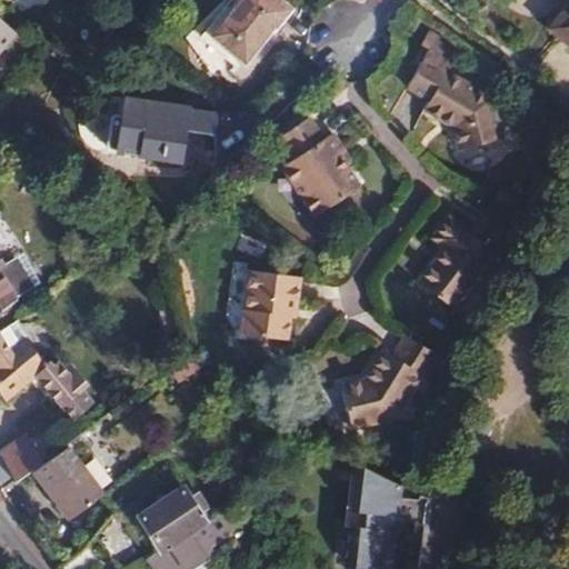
[(277,27),(291,9),(281,0),(239,0),(209,35),(242,63),(275,26),(277,27)]
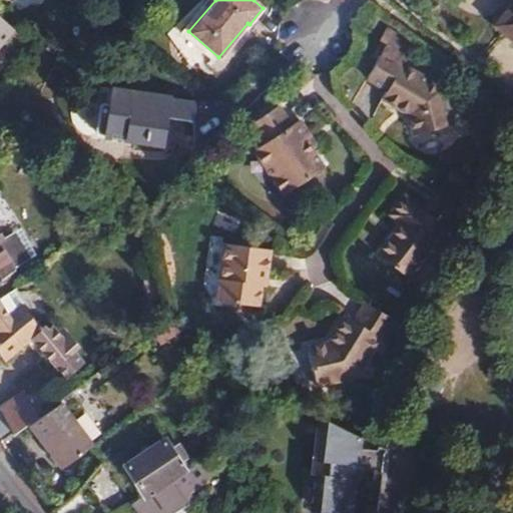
[(512,1),(494,26),(512,41),(512,1)]
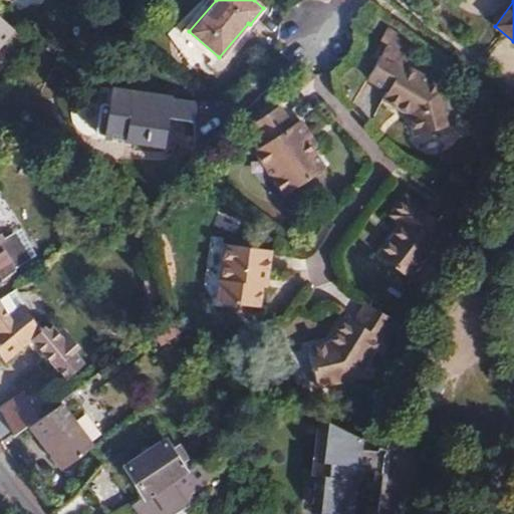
[(0,37),(9,28),(0,20),(0,37)]
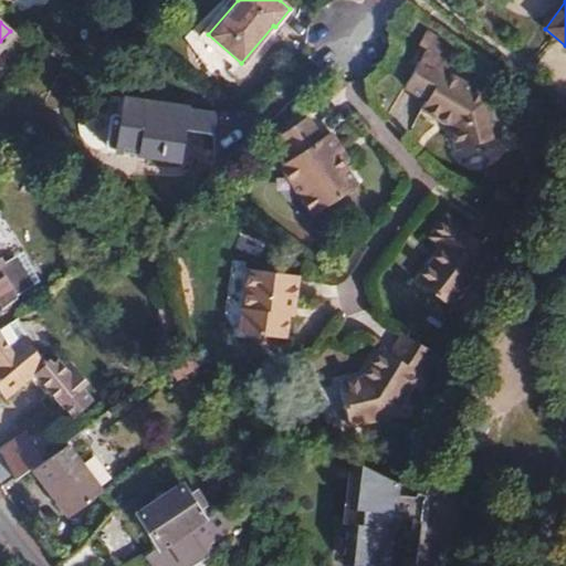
[(452,130),(457,152),(498,142),(488,97),(442,72),(448,62),(425,49),(404,87),(427,101),(420,111),(452,130)]
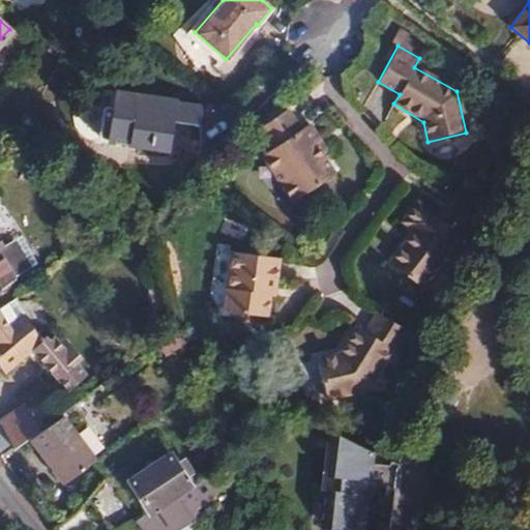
[(174,100),(137,94),(128,143),(165,149),(174,100)]
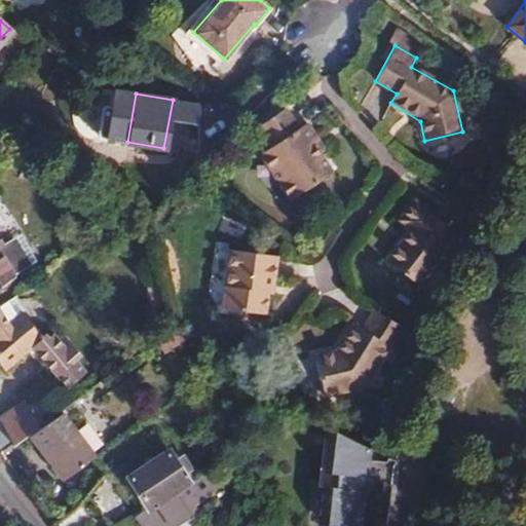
[(329,177),(317,158),(310,146),(315,142),(304,125),(295,129),(284,111),(255,128),(266,149),(256,155),(287,204),(329,177)]
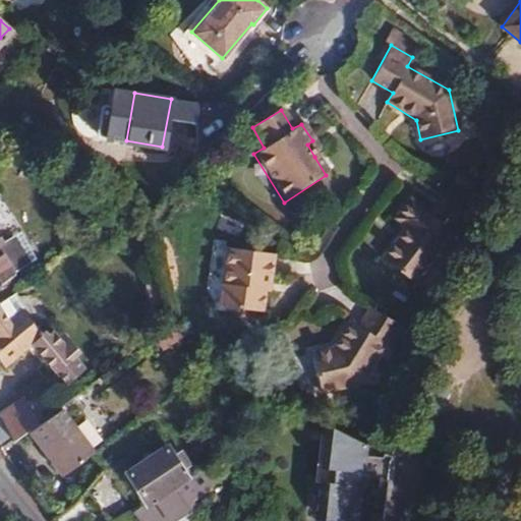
[(307,145),(314,157),(321,153),(312,140),(307,145)]
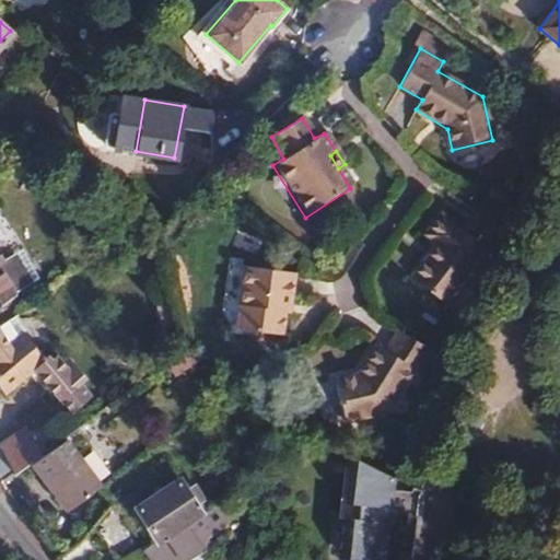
[(450,299),(491,243),(441,205),(424,226),(439,236),(413,272),(450,299)]
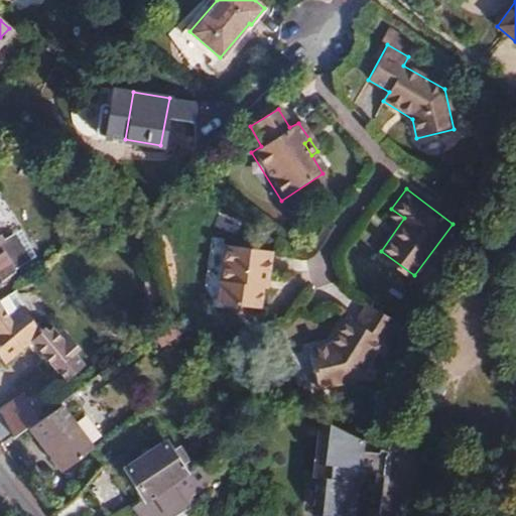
[(0,275),(12,268),(10,263),(24,254),(7,229),(0,233),(0,275)]
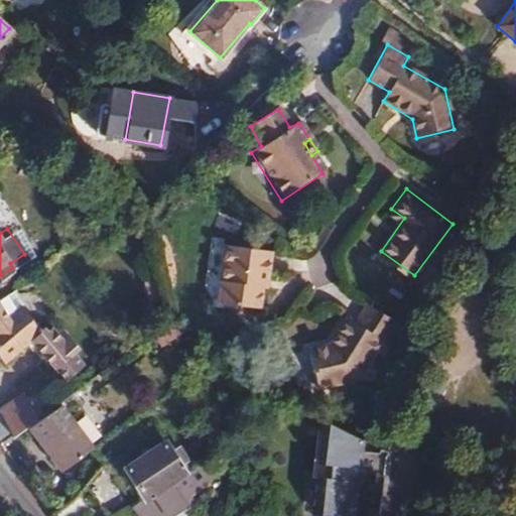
[(216,297),(214,311),(255,315),(257,296),(263,296),(267,258),(208,251),(202,297),(216,297)]
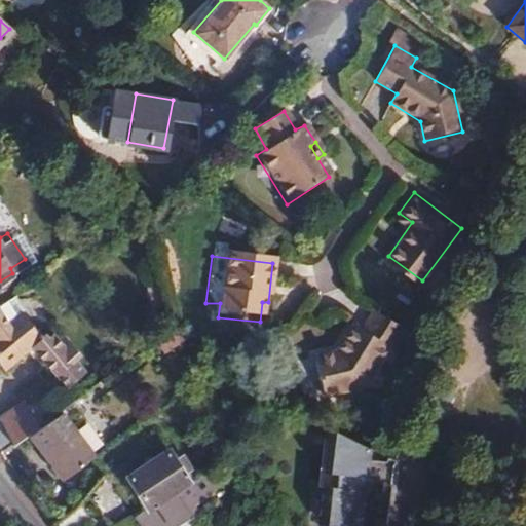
[(205,303),(218,317),(220,303),(205,303)]
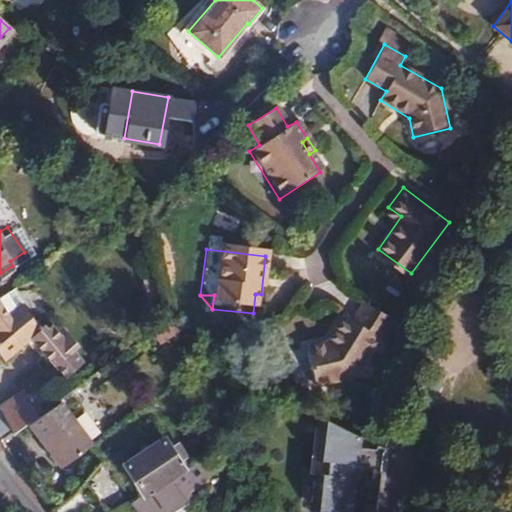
[(3,307),(0,303),(0,351),(4,356),(32,335),(62,370),(79,354),(74,347),(81,342),(64,322),(56,327),(51,320),(46,323),(41,317),(36,320),(16,297),(3,307)]
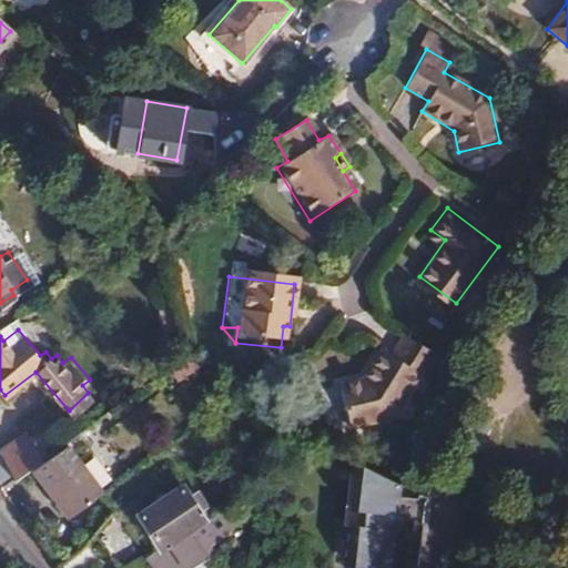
[(428,377),(442,355),(408,334),(394,355),(384,350),(363,382),(344,386),(353,428),(394,417),(421,373),(428,377)]
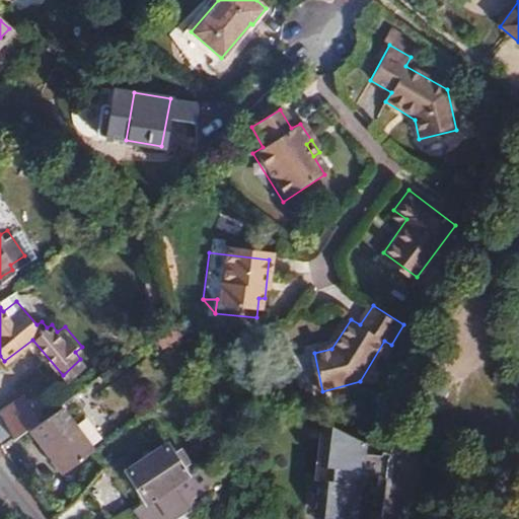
[(18,398),(0,411),(0,441),(10,435),(15,431),(31,420),(18,398)]
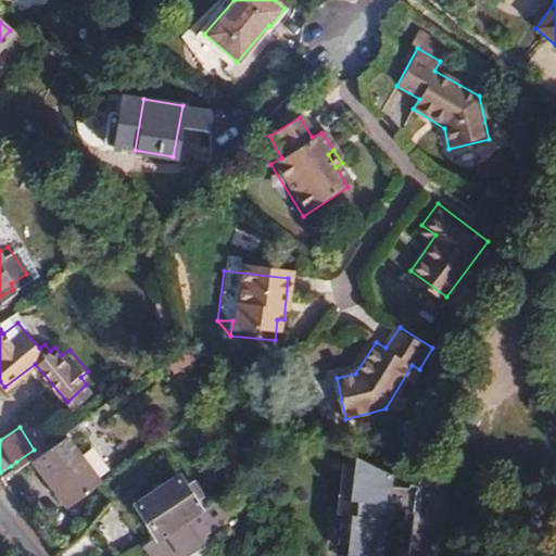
[(85,489),(50,439),(34,450),(16,462),(53,512),(85,489)]
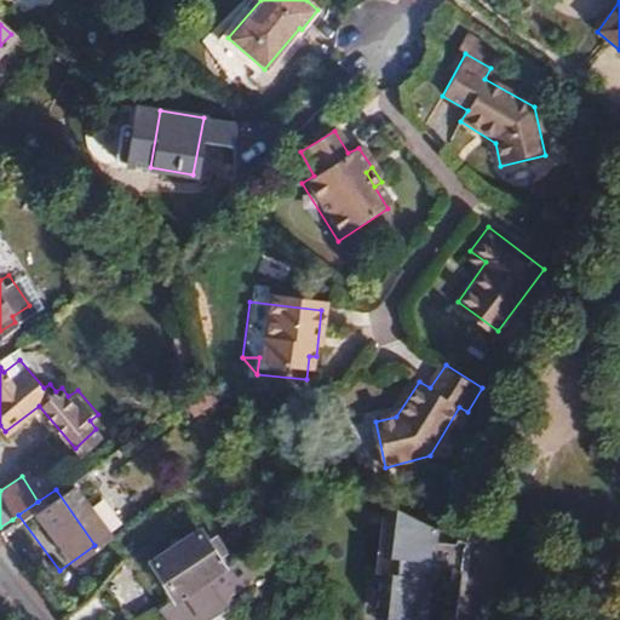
[(428,619),(458,547),(396,509),(388,561),(400,564),(397,579),(389,578),(382,619),(386,619),(428,619)]
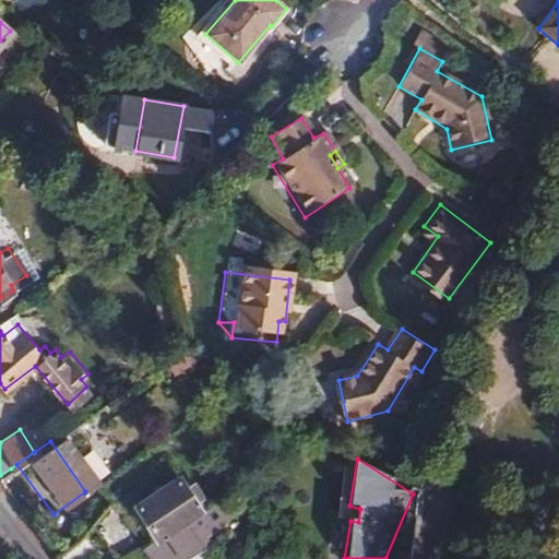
[(130,508),(153,539),(156,545),(162,540),(185,524),(214,504),(221,500),(211,488),(197,496),(188,484),(179,488),(171,478),(130,508)]
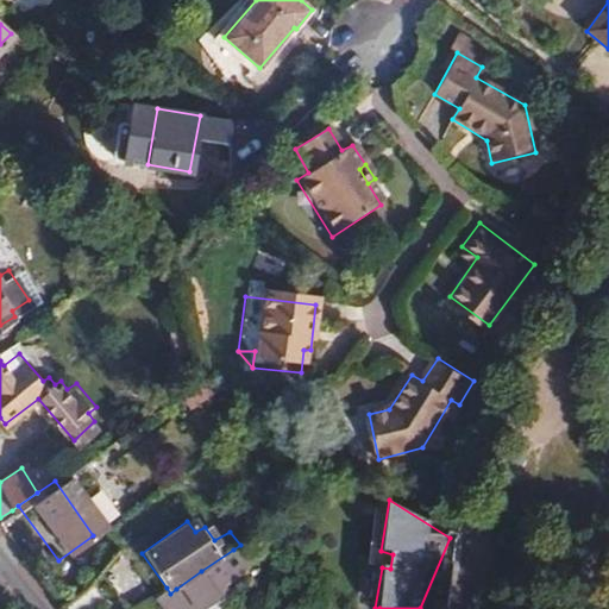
[(233,550),(201,571),(176,589),(170,594),(167,588),(156,592),(163,608),(205,608),(219,600),(218,598),(215,592),(220,588),(219,584),(245,567),(233,550)]
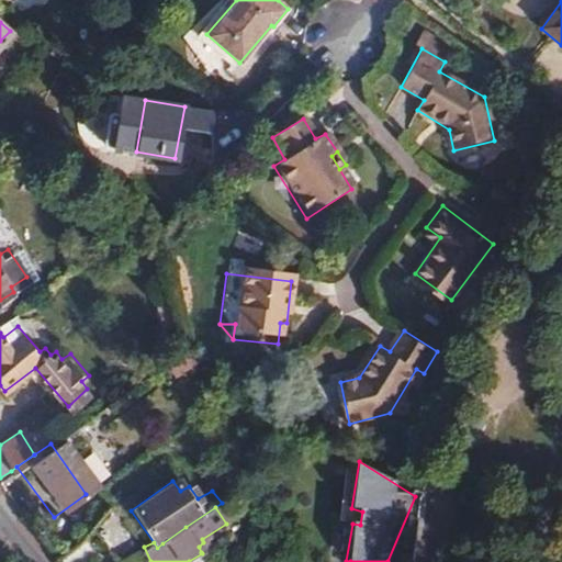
[(86,541),(72,551),(80,561),(83,561),(96,554),(86,541)]
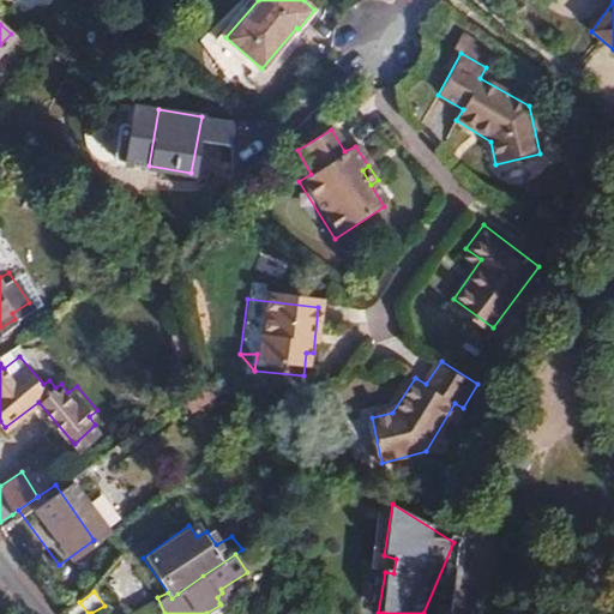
[(0,613),(5,613),(7,613),(12,611),(0,597),(0,613)]
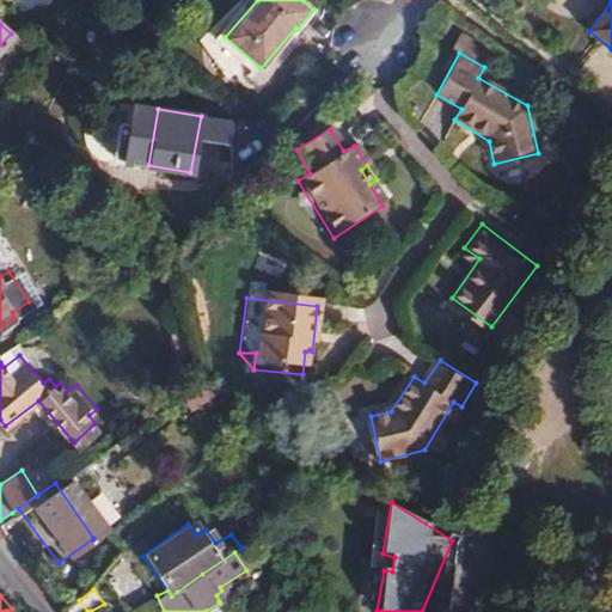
[(87,611),(79,600),(65,611),(87,611)]
